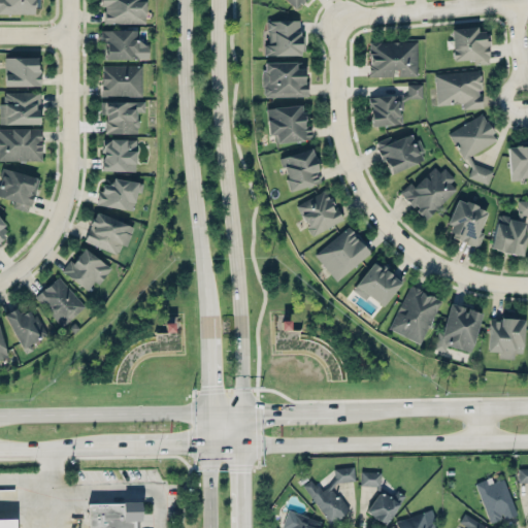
[(38,0),(0,0),(0,12),(38,13),(38,0)]
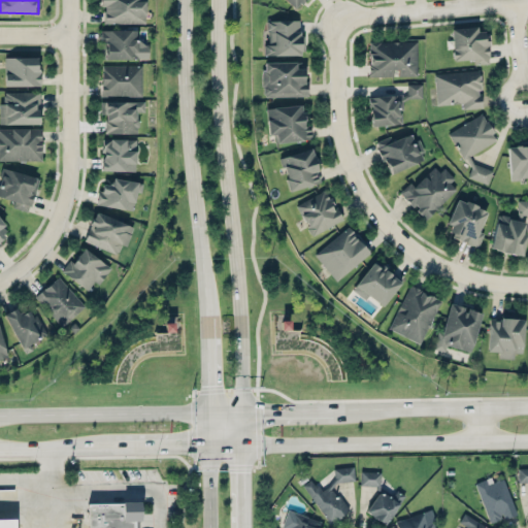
[(100,0),(100,6),(103,6),(103,24),(145,23),(144,0),(100,0)]
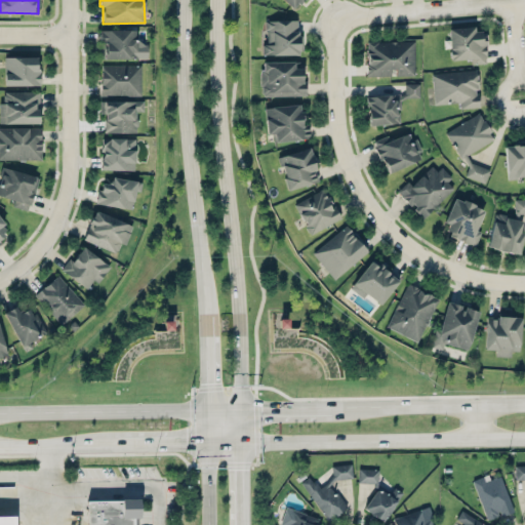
[(304,0),(284,0),(297,9),(304,0)]
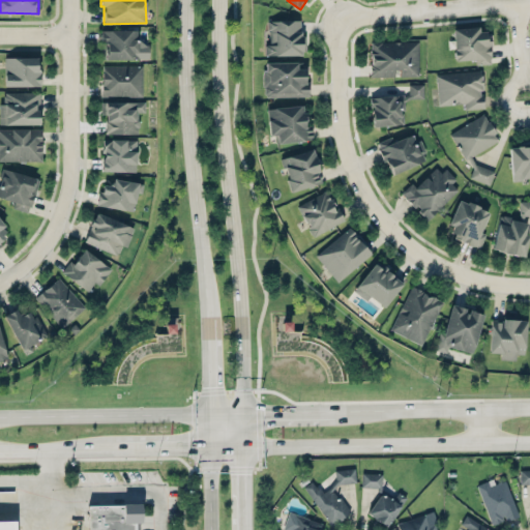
[(304,55),(304,33),(299,33),(299,20),(268,20),(268,43),(264,43),(264,55),(304,55)]
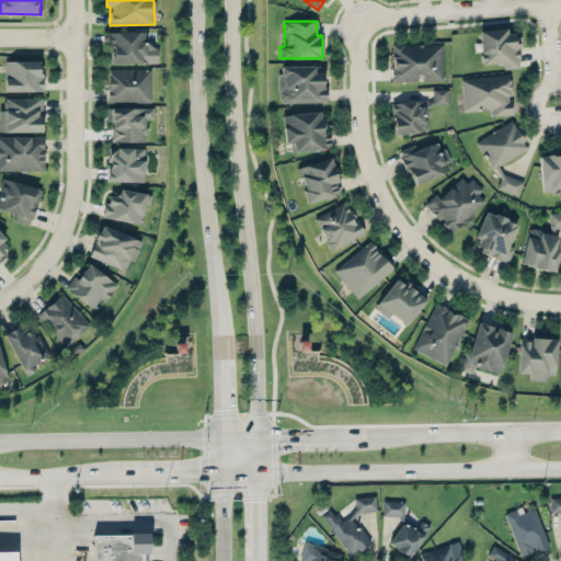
[(480,64),(503,63),(504,68),(519,67),(518,34),(507,35),(506,29),(479,30),(480,64)]
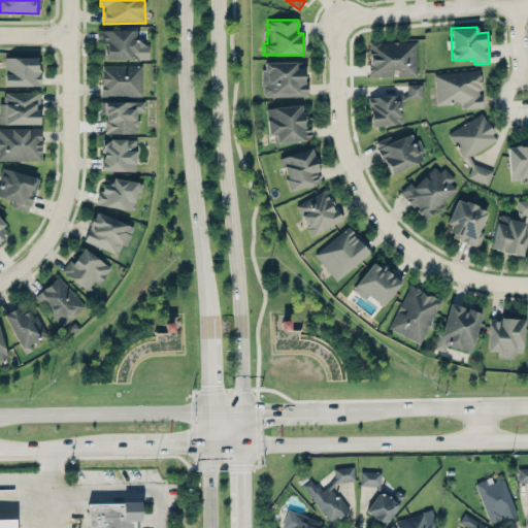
[(137,30),(100,29),(100,58),(147,59),(147,41),(137,41),(137,30)]
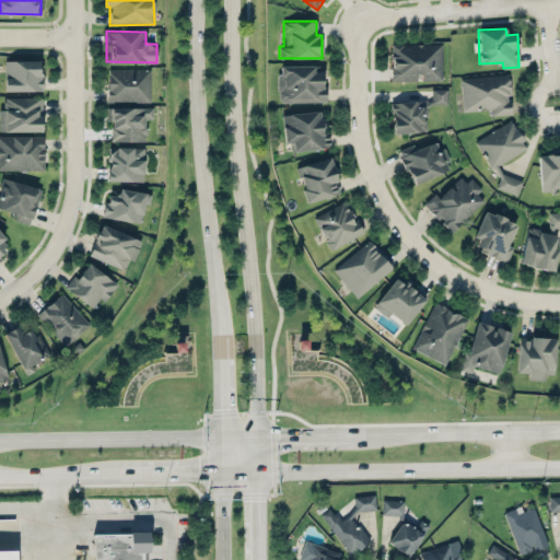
[(419,81),(419,80),(442,80),(441,43),(391,44),(391,81),(419,81)]
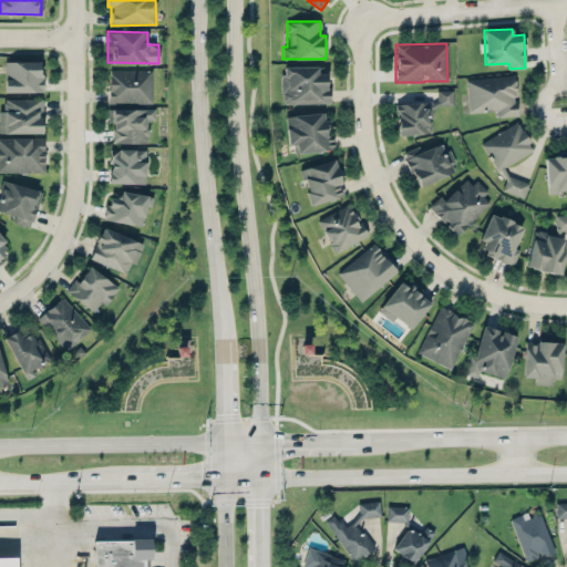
[(42,61),(4,61),(4,92),(41,92),(42,61)]
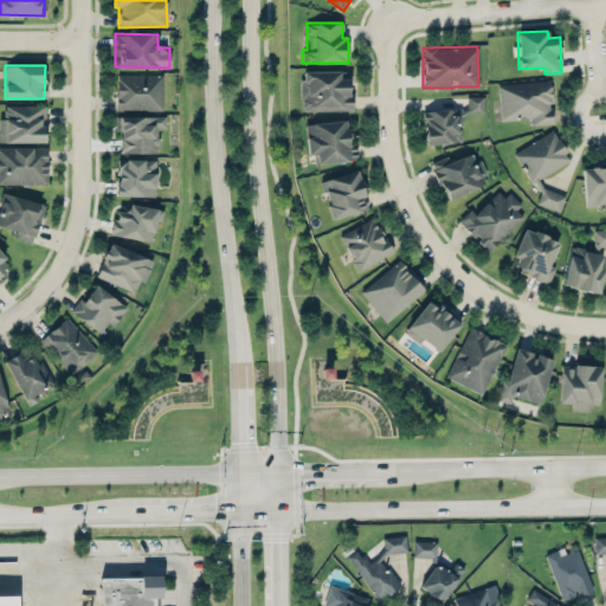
[(349,70),(301,71),(302,111),(350,110),(349,70)]
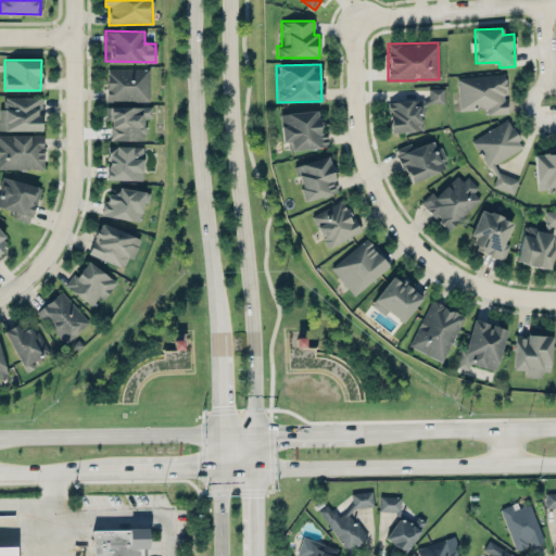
[(148,68),(106,70),(106,101),(149,100),(148,68)]
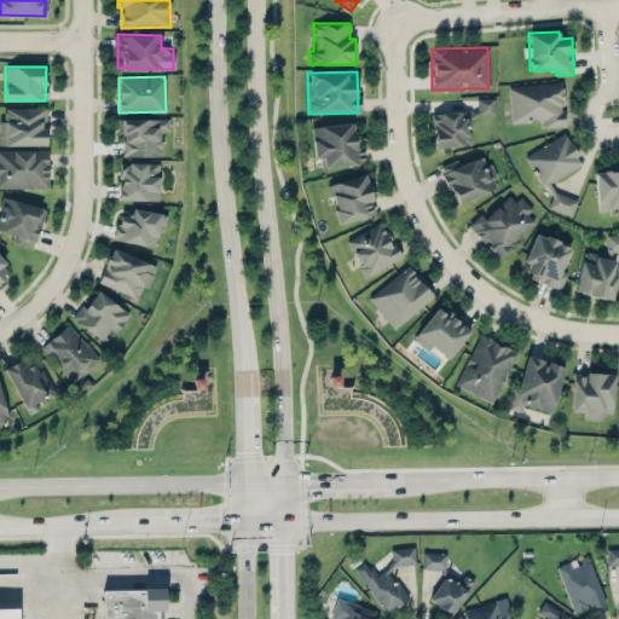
[(508,87),(512,123),(542,121),(542,128),(565,126),(561,82),(508,87)]
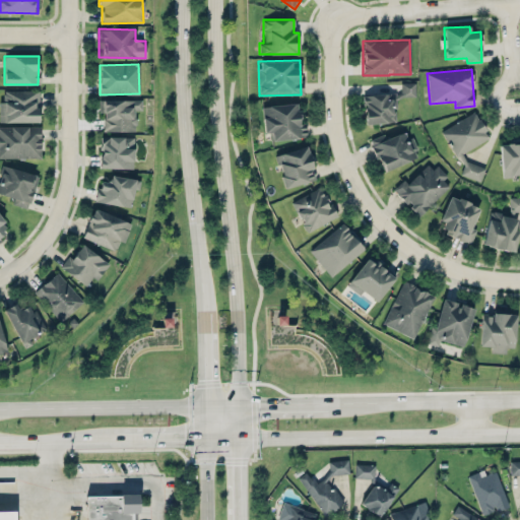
[(400,82),(400,96),(414,95),(414,82),(400,82)]
